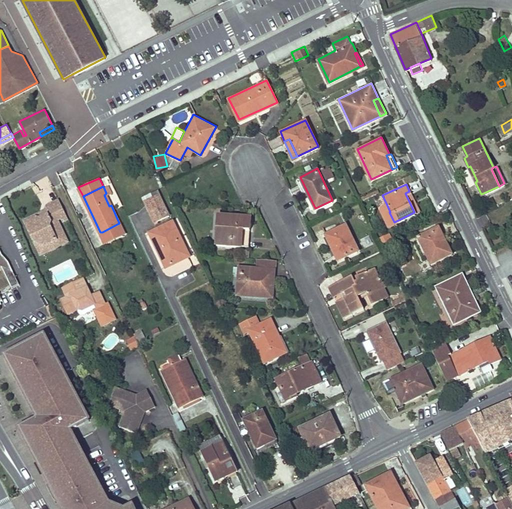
[(409,191),(405,193),(414,212),(418,211),(409,191)]
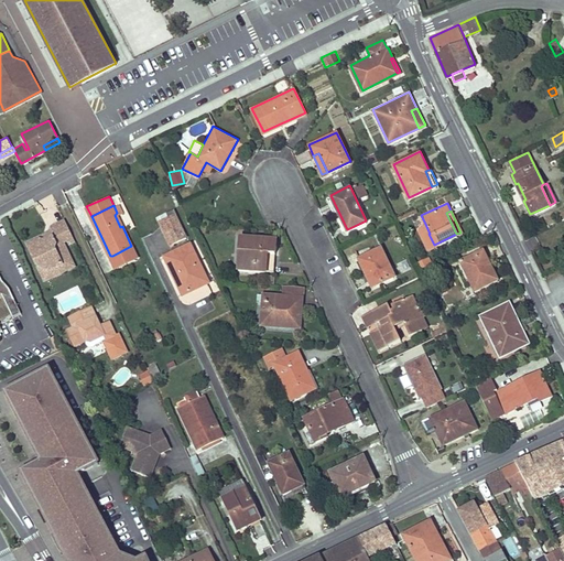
[(161,219),(165,228),(180,223),(174,212),(161,219)]
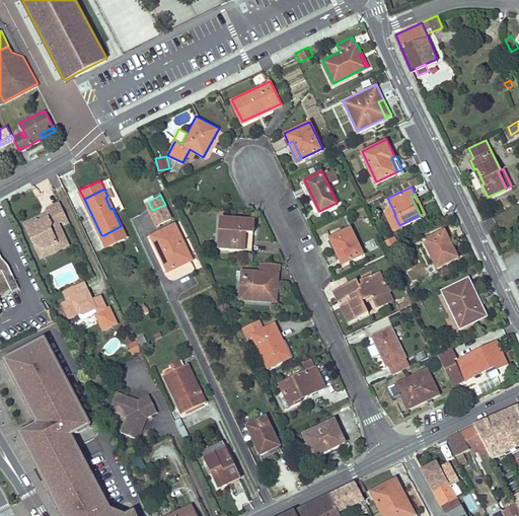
[(114,208),(107,196),(105,198),(110,209),(113,208),(114,208)]
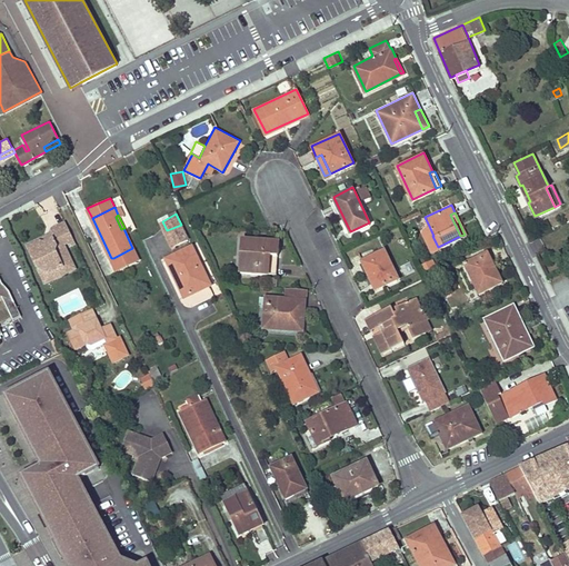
[(420,228),(428,225),(423,216),(416,219),(420,228)]
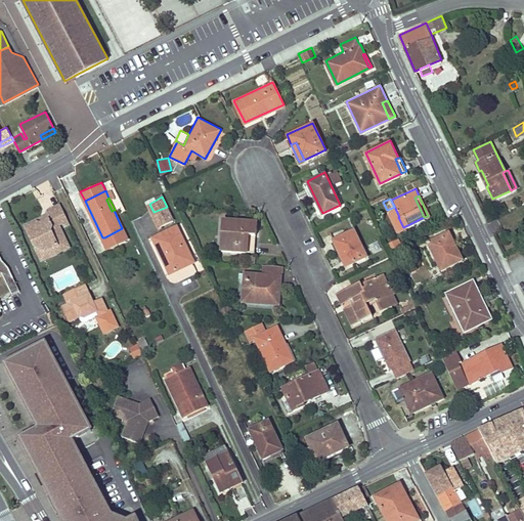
[(68,219),(60,203),(48,209),(46,214),(47,218),(37,223),(36,219),(25,224),(35,246),(46,250),(48,256),(69,246),(58,223),(68,219)]
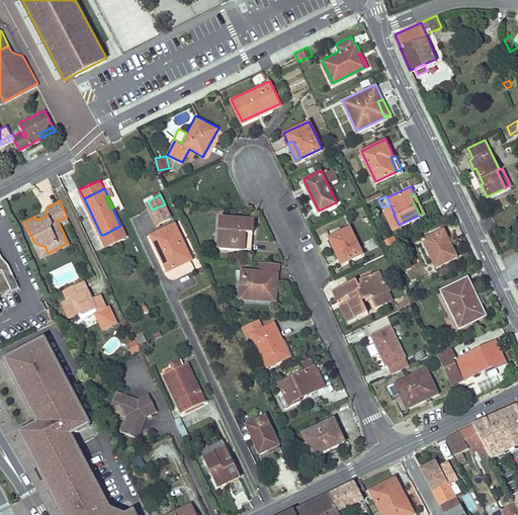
[(165,204),(152,209),(158,222),(171,216),(165,204)]
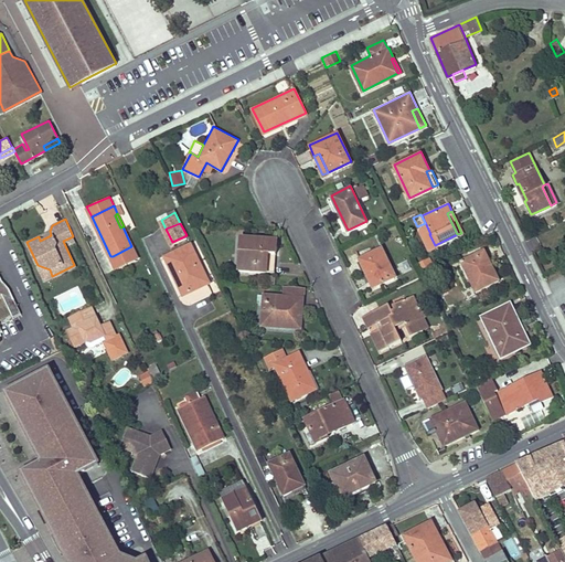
[(430,234),(426,224),(420,226),(419,229),(428,246),(430,247),(435,245),(429,234),(430,234)]
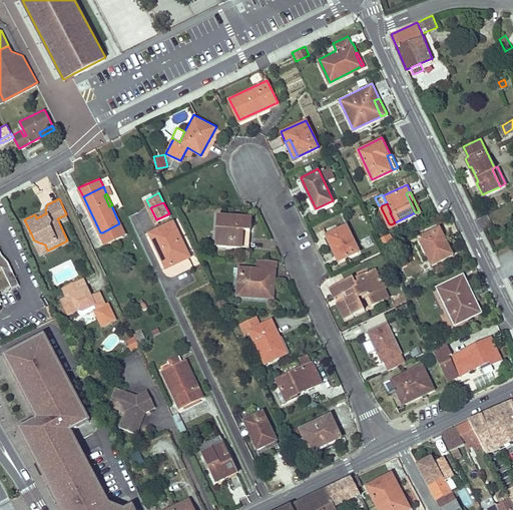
[(45,209),(35,214),(36,218),(46,213),(45,209)]
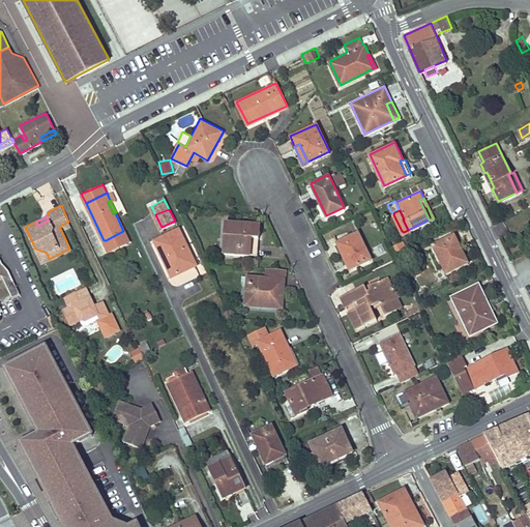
[(224,251),(249,254),(251,236),(259,237),(260,224),(226,221),(224,251)]
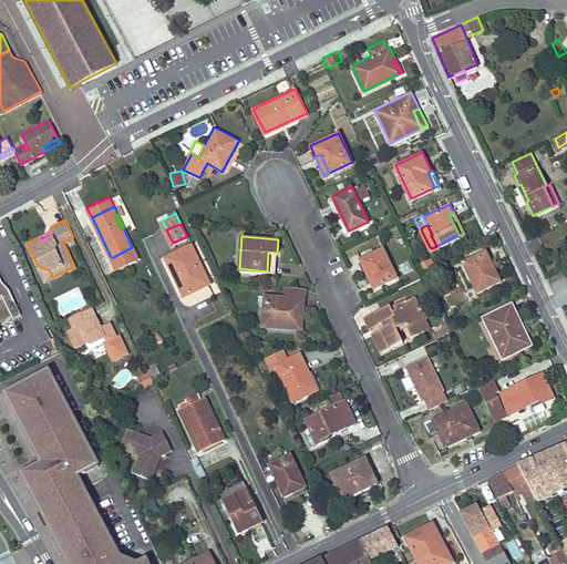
[(191,244),(165,256),(183,295),(209,283),(191,244)]
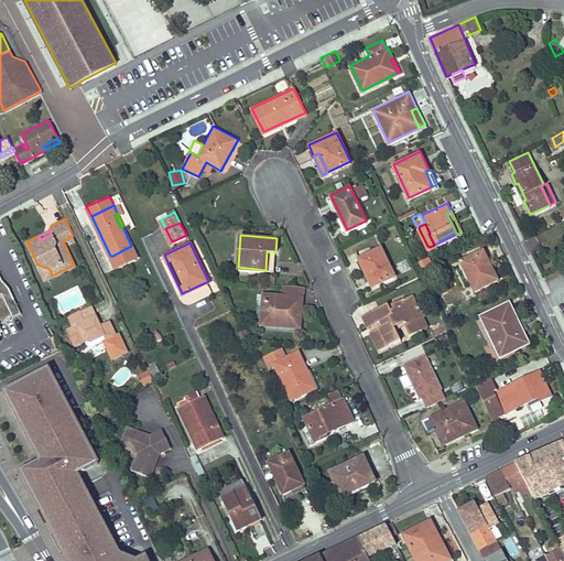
[(129,247),(112,256),(117,266),(134,258),(129,247)]
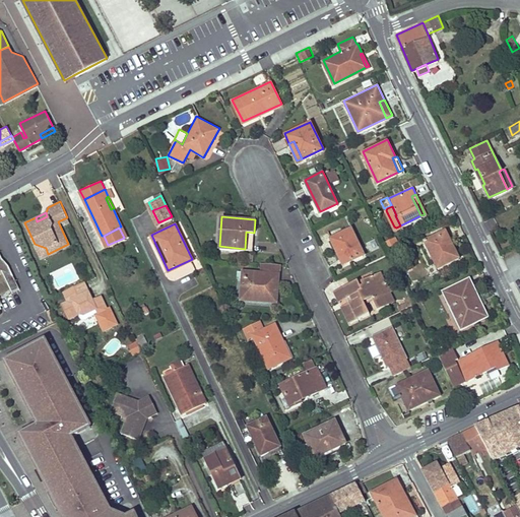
[(350,228),(331,237),(342,262),(363,253),(350,228)]
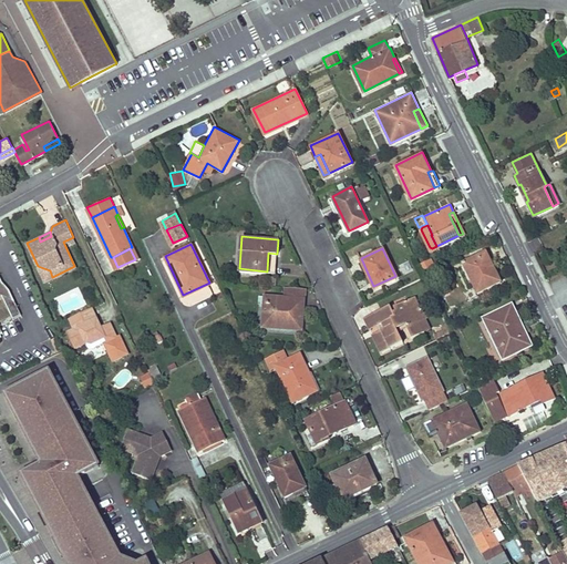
[(485,250),(462,262),(477,291),(501,280),(485,250)]
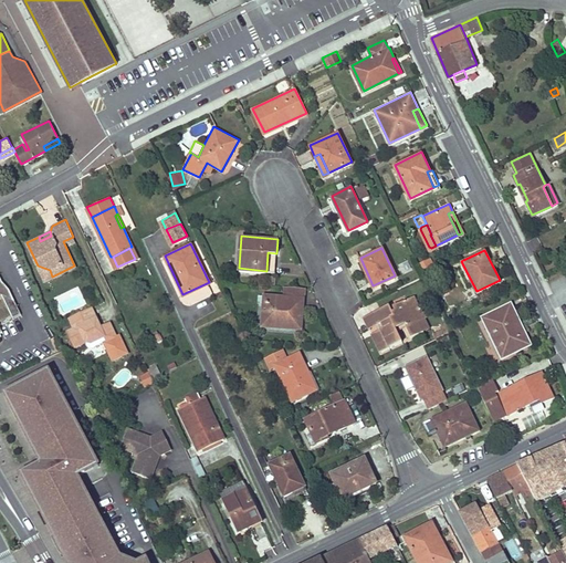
[(268,252),(266,271),(274,272),(276,253),(268,252)]
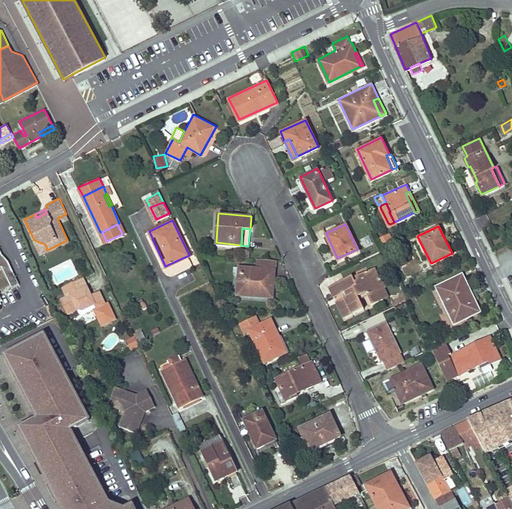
[(379,233),(379,241),(391,241),(391,233),(379,233)]
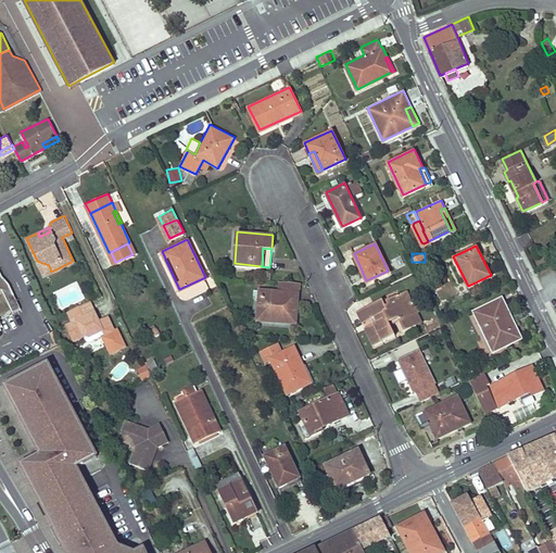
[(43,275),(51,272),(49,265),(37,261),(43,275)]
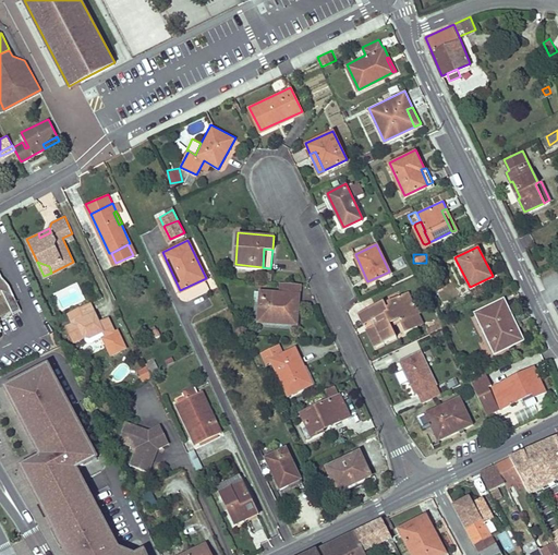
[(0,330),(1,330),(0,327),(0,326),(2,326),(0,321),(0,287),(0,288),(12,312),(20,308),(9,284),(3,278),(0,270),(0,330)]
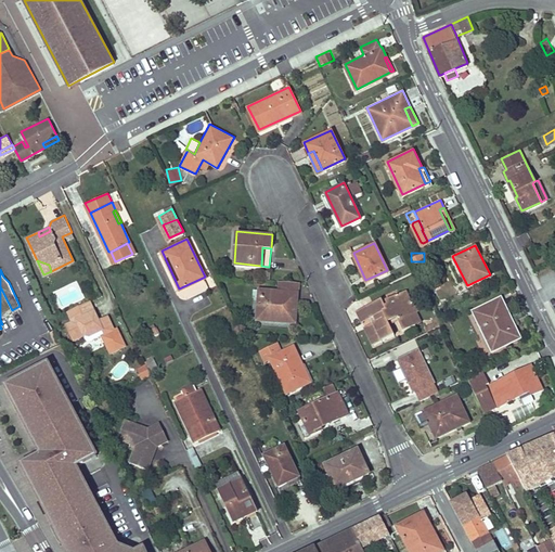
[(259,289),(258,296),(256,317),(279,320),(280,318),(295,319),(297,281),(280,280),(279,290),(259,289)]
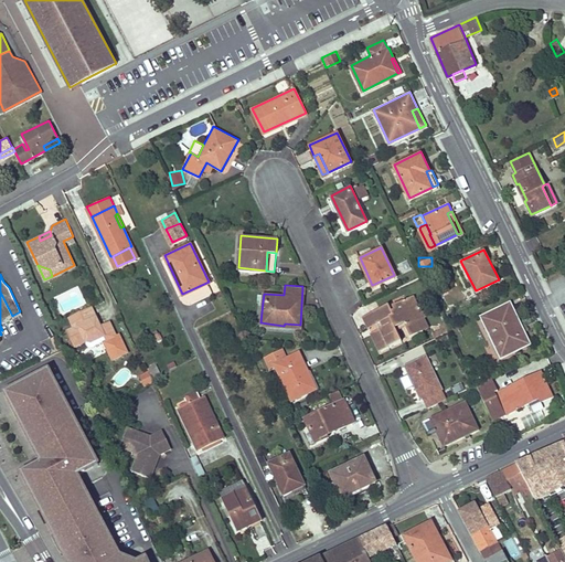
[(387,303),(370,310),(376,314),(380,321),(377,322),(380,327),(371,330),(380,349),(401,339),(396,329),(395,325),(403,321),(405,325),(409,336),(423,329),(413,307),(417,305),(413,294),(392,304),(394,308),(392,309),(387,303)]
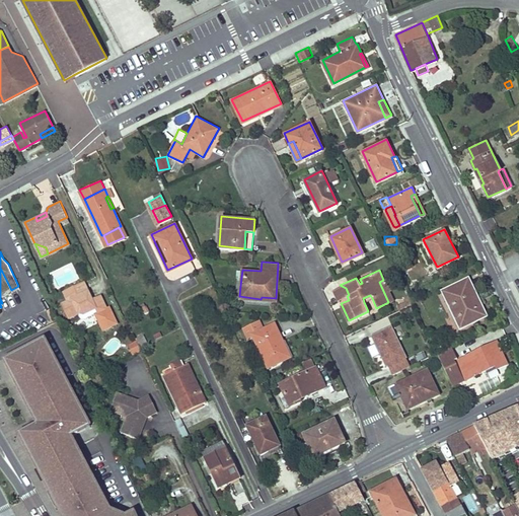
[(469,295),(475,292),(467,277),(442,289),(460,326),(486,314),(480,302),(474,305),(469,295)]
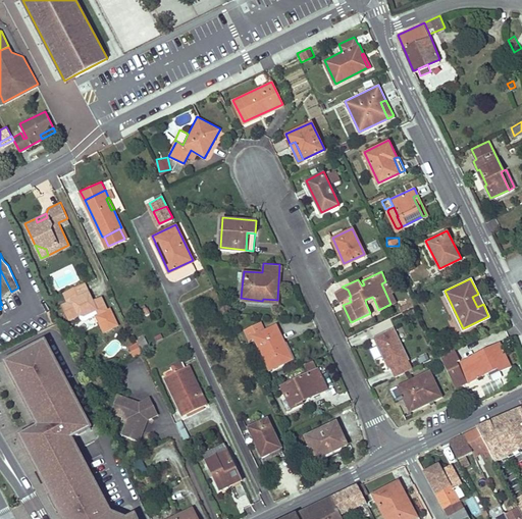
[(85,280),(63,291),(68,300),(61,303),(68,318),(81,312),(82,314),(80,316),(81,318),(82,319),(83,319),(85,319),(87,318),(88,317),(88,315),(97,310),(99,313),(96,314),(103,329),(117,322),(110,307),(107,308),(101,295),(93,298),(85,280)]
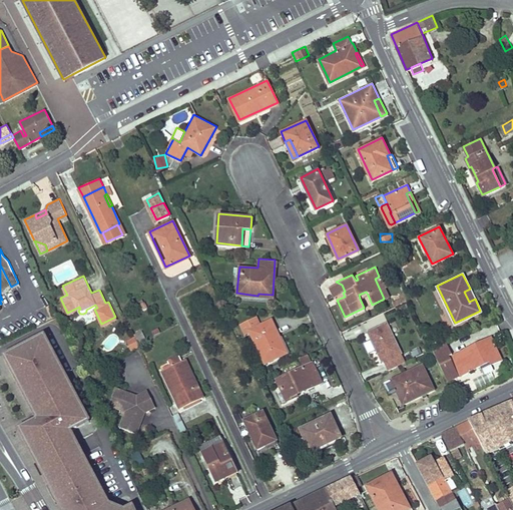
[(379,277),(375,279),(384,299),(388,297),(384,287),(386,286),(382,276),(379,277)]
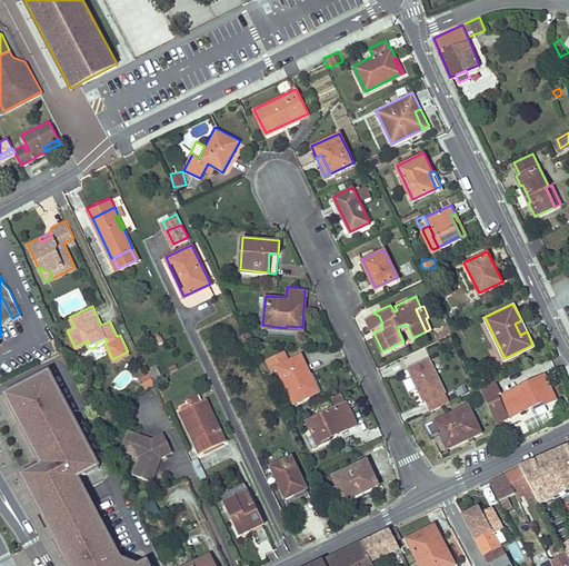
[(379,316),(372,313),(366,316),(371,328),(380,325),(382,324),(379,316)]
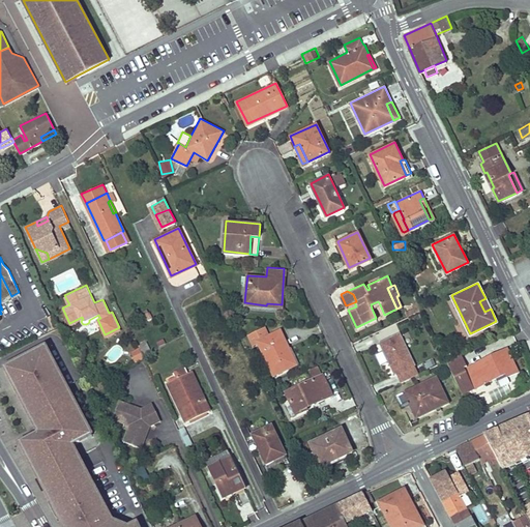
[(491,309),(486,298),(479,301),(484,312),(491,309)]
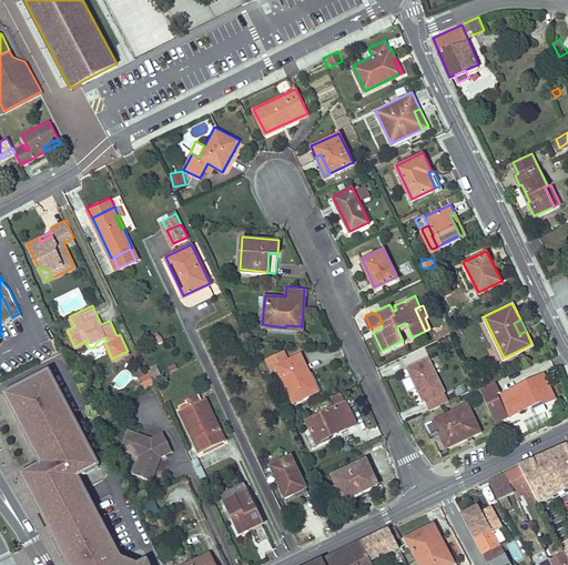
[(52,338),(59,351),(62,350),(56,336),(52,338)]
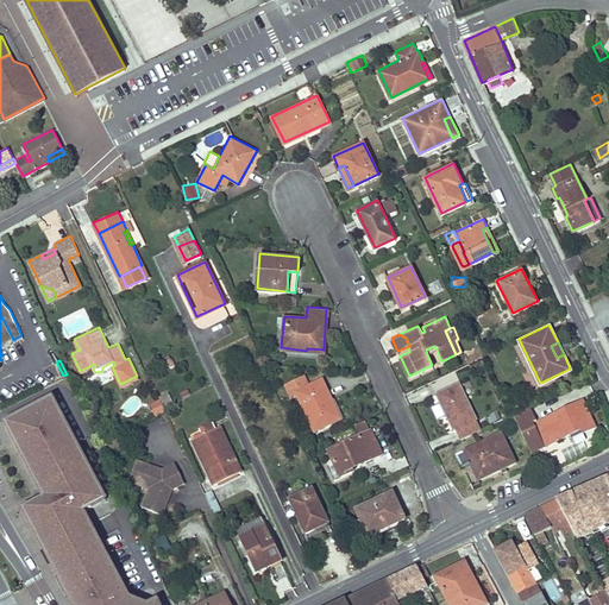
[(303,376),(286,383),(290,394),(296,391),(315,429),(340,417),(321,377),(307,384),(303,376)]
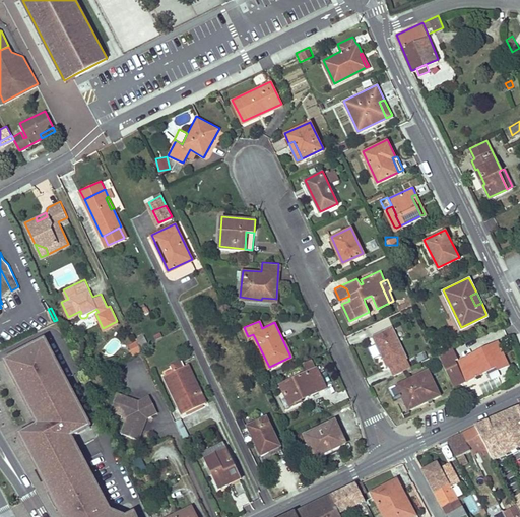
[(389,366),(392,374),(410,366),(392,326),(372,335),(387,366),(389,366)]
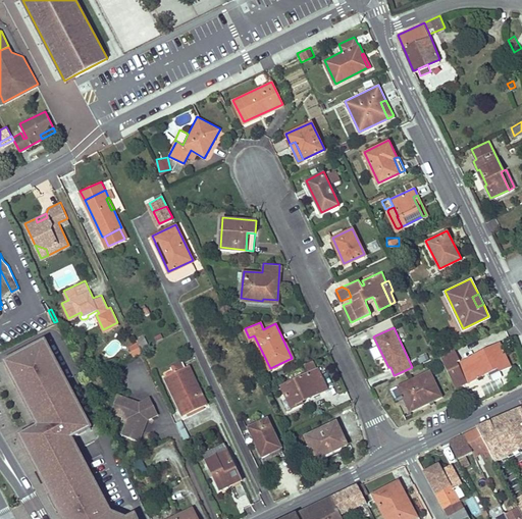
[(143,334),(136,339),(140,348),(148,345),(143,334)]
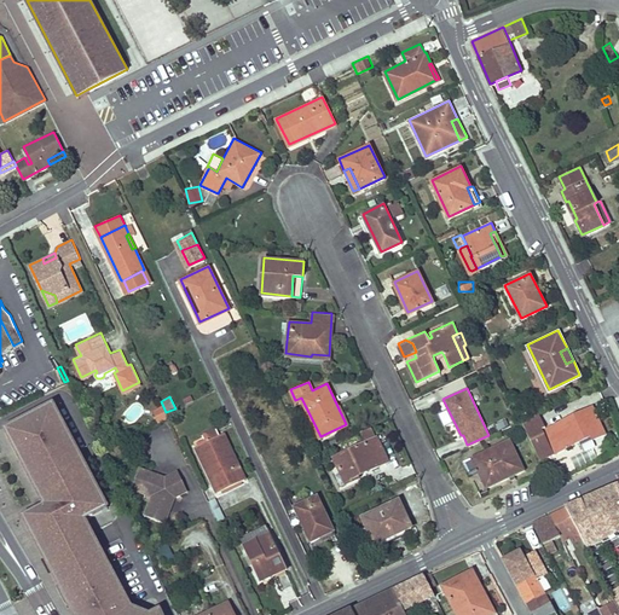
[(52,570),(76,558),(68,540),(88,529),(84,518),(106,506),(53,404),(5,428),(45,504),(22,516),(52,570)]
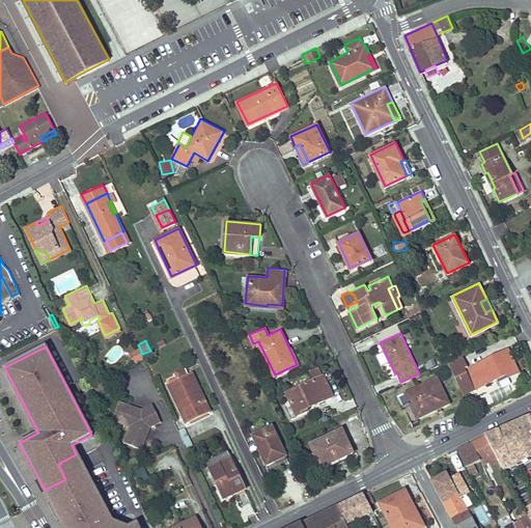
[(142,354),(139,348),(132,351),(137,361),(141,359),(144,358),(142,354)]
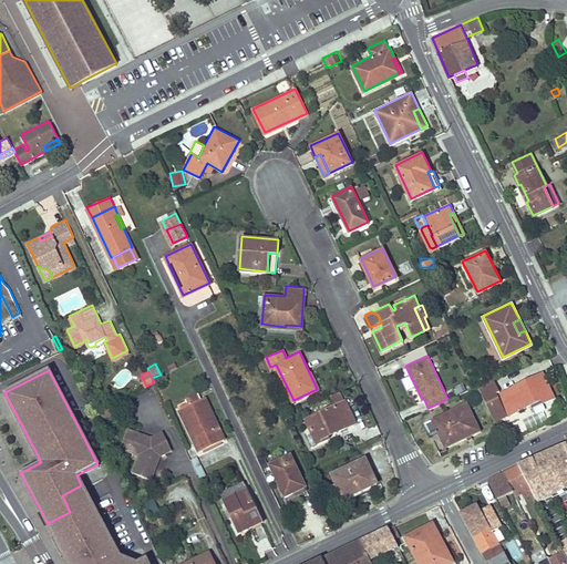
[(508,412),(529,402),(540,398),(542,401),(554,396),(542,372),(500,392),(508,412)]
